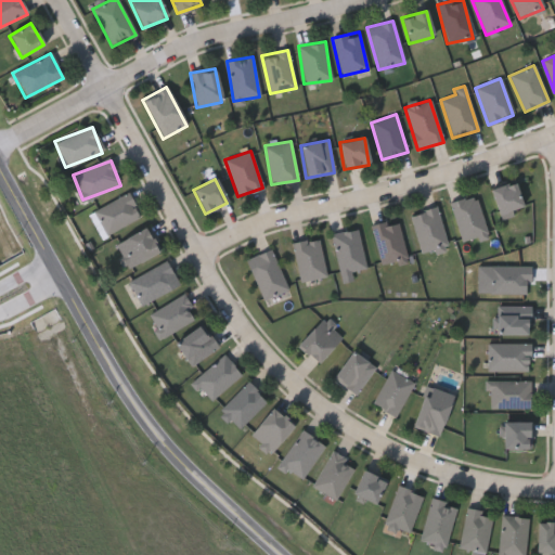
[(521,208),(498,215),(490,190),(514,182),(521,208)]
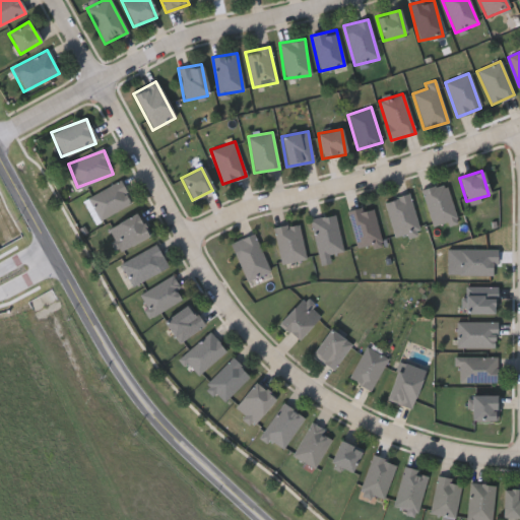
[(98,218),(88,195),(121,182),(131,205),(98,218)]
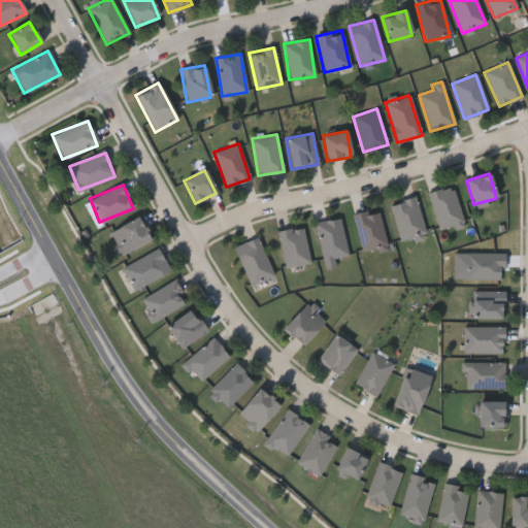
[(427,193),(452,186),(463,224),(439,231),(427,193)]
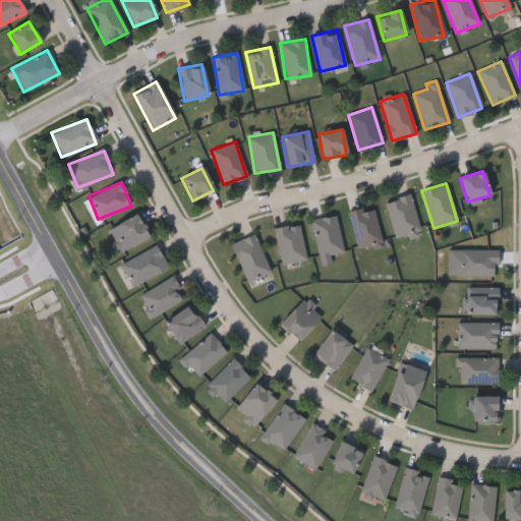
[(420,230),(395,238),(384,203),(409,194),(420,230)]
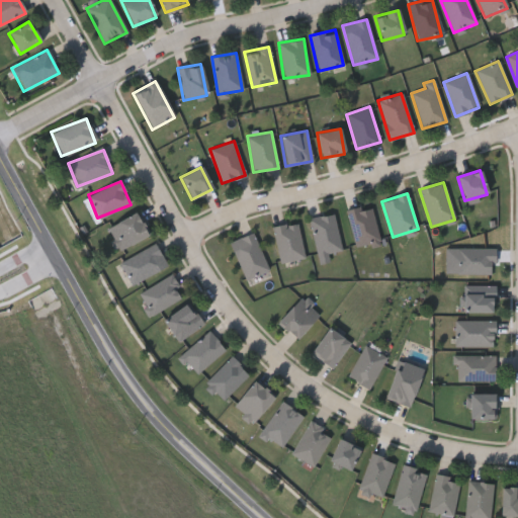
[(346,210),(370,204),(379,242),(355,248),(346,210)]
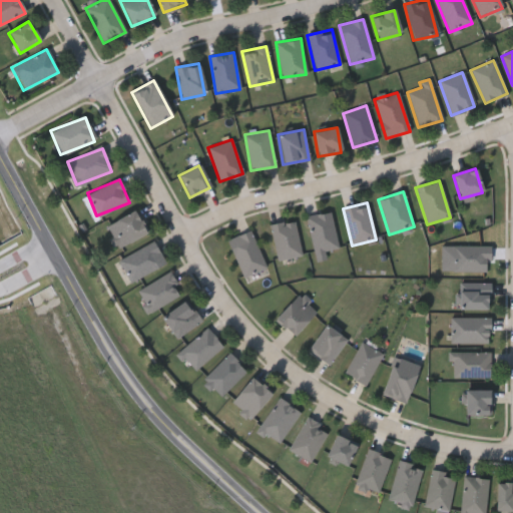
[(116,248),(104,225),(133,210),(145,232),(116,248)]
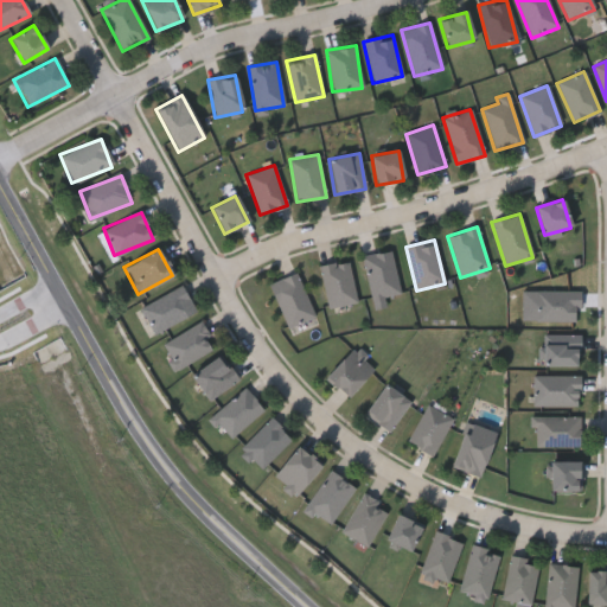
[(400,293),(371,299),(363,255),(391,250),(400,293)]
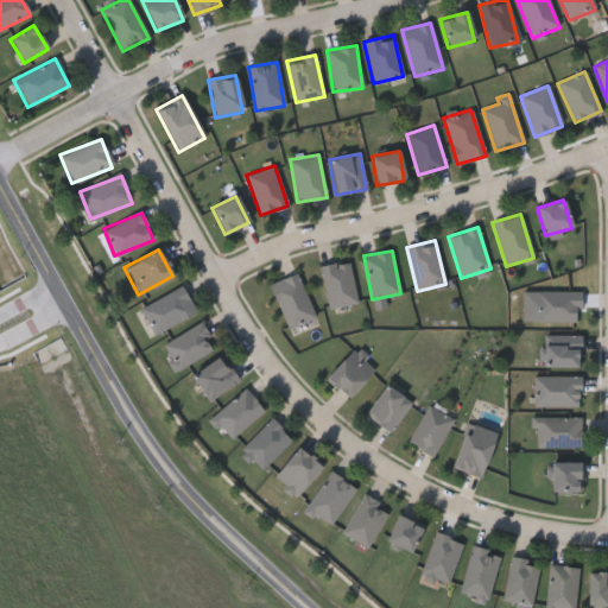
[(329,309),(320,266),(348,260),(358,302),(329,309)]
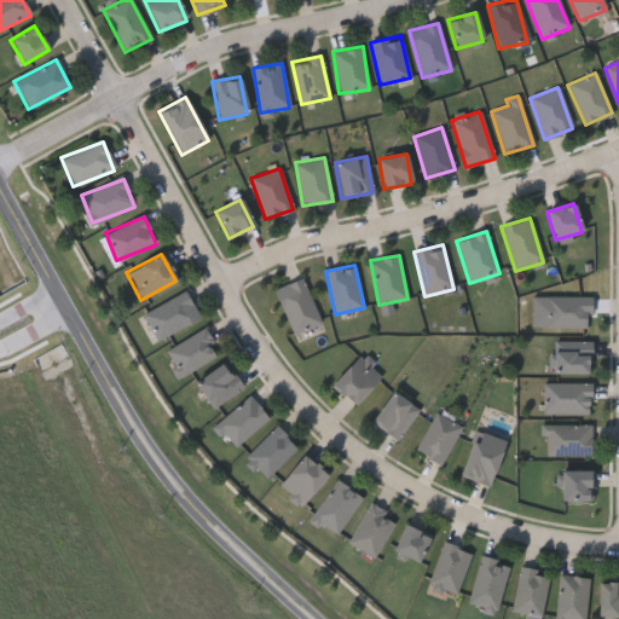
[(276,287),(304,278),(319,325),(290,334),(276,287)]
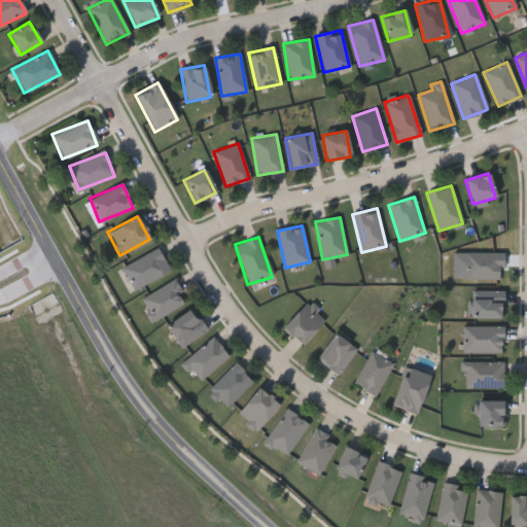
[(170,270),(133,289),(121,267),(157,247),(170,270)]
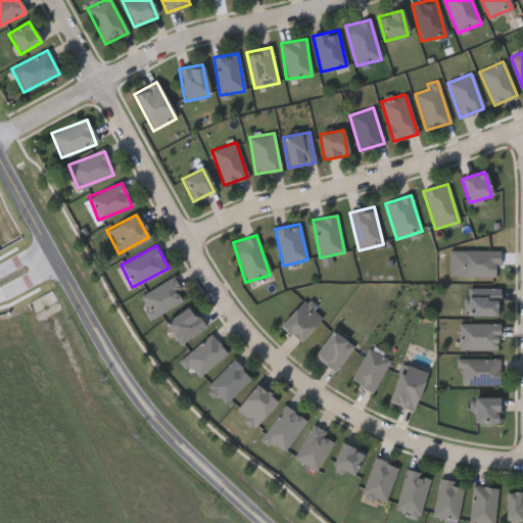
[(462,276),(462,250),(500,250),(500,276),(462,276)]
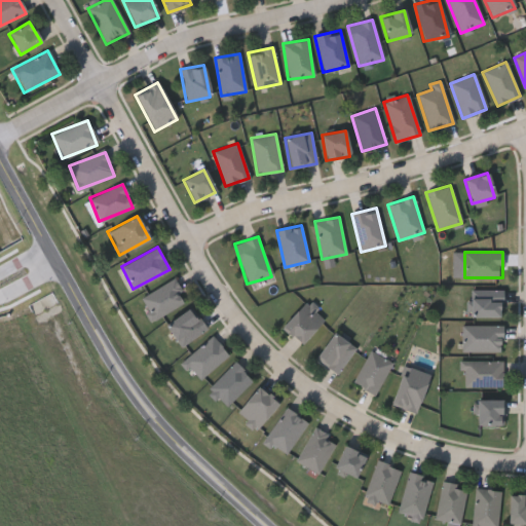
[(138,298),(174,277),(186,300),(151,320),(138,298)]
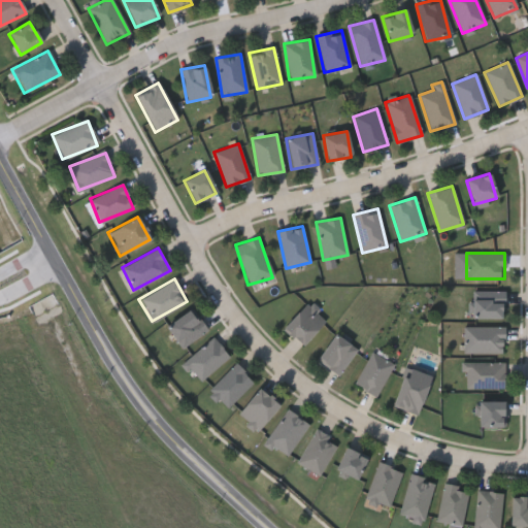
[(503,317),(472,317),(472,291),(503,291),(503,317)]
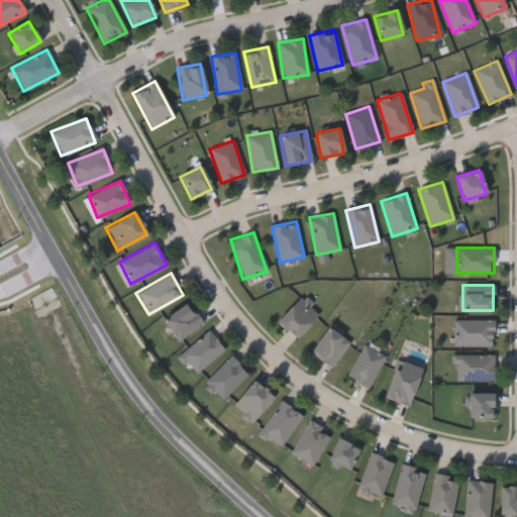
[(277,318),(302,295),(319,313),(294,336),(277,318)]
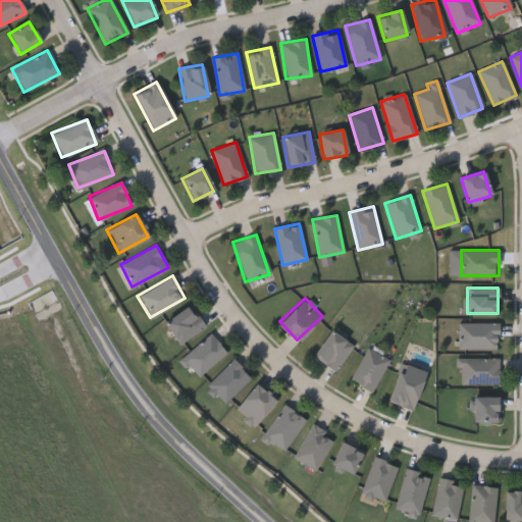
[(163,320),(189,304),(204,326),(178,343),(163,320)]
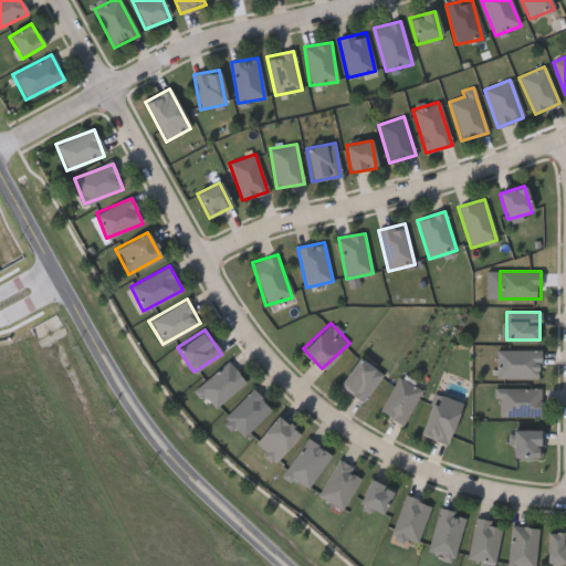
[(495,349),(541,349),(541,377),(495,377),(495,349)]
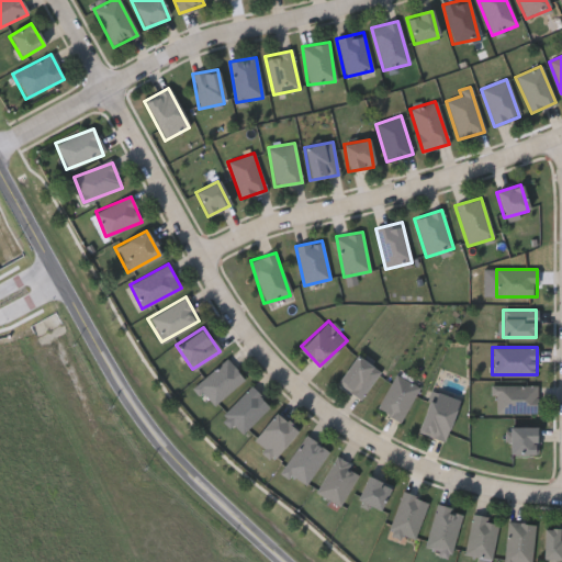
[(380,370),(361,397),(336,382),(355,353),(380,370)]
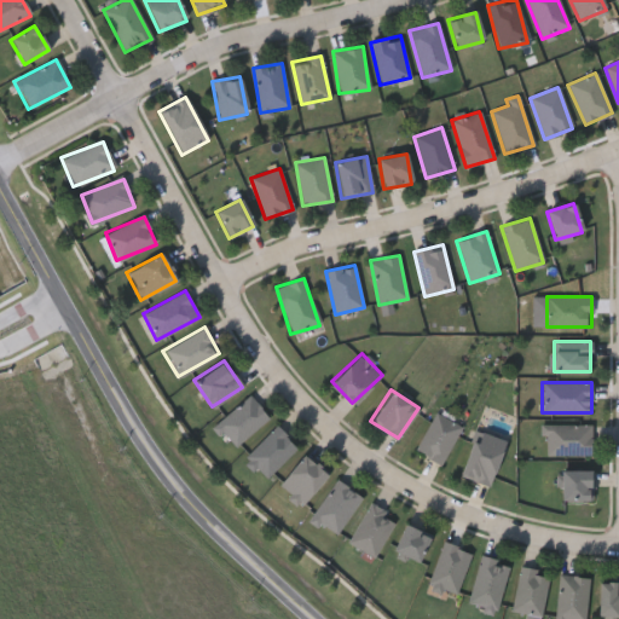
[(268,416),(235,446),(214,424),(248,394),(268,416)]
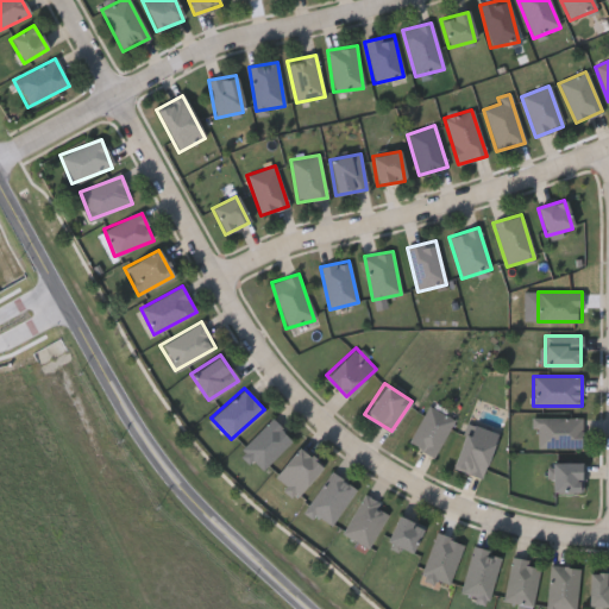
[(408,443),(427,405),(453,418),(434,456),(408,443)]
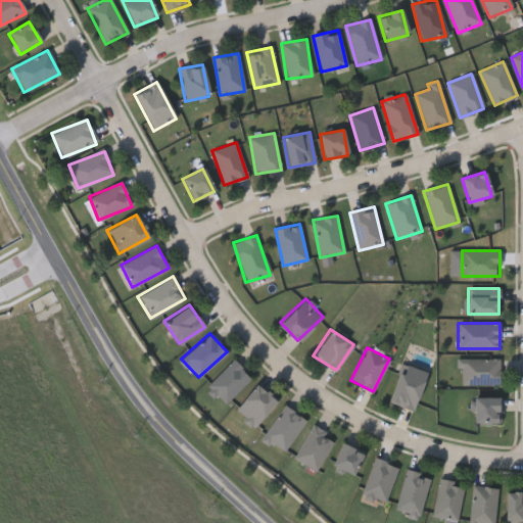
[(498,383),(460,383),(460,358),(498,358),(498,383)]
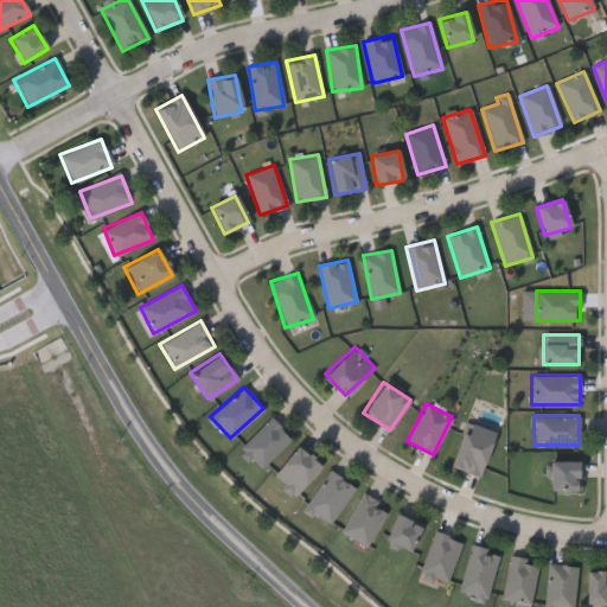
[(238,448),(270,416),(292,438),(260,470),(238,448)]
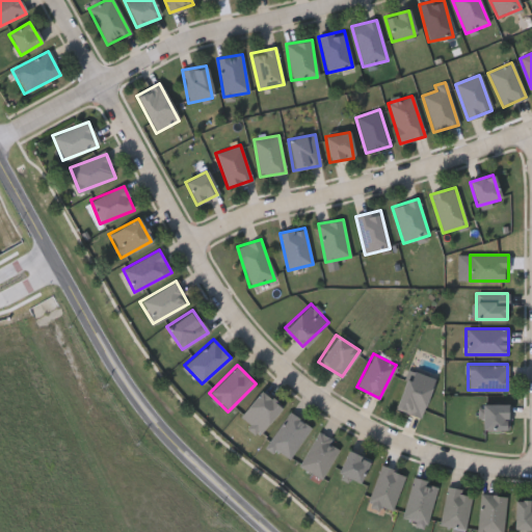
[(432,377),(420,417),(396,408),(408,370),(432,377)]
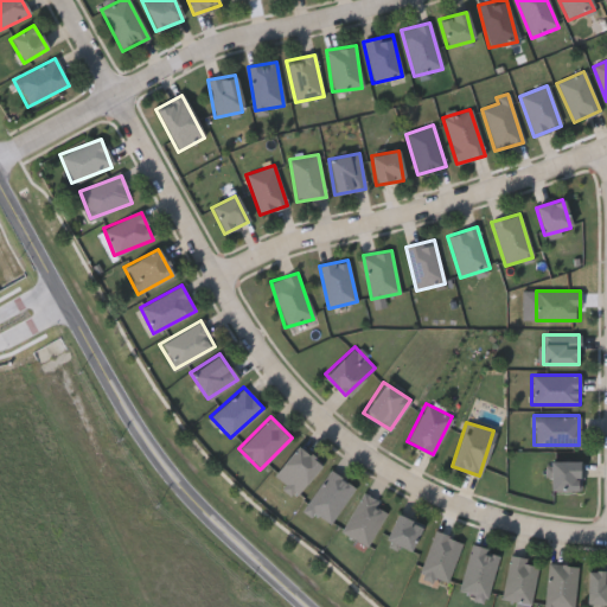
[(272,475),(296,445),(320,464),(295,494),(272,475)]
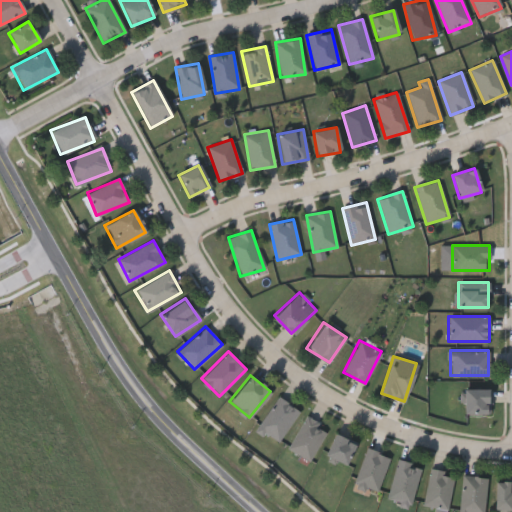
[(463,412),(463,387),(489,387),(489,412),(463,412)]
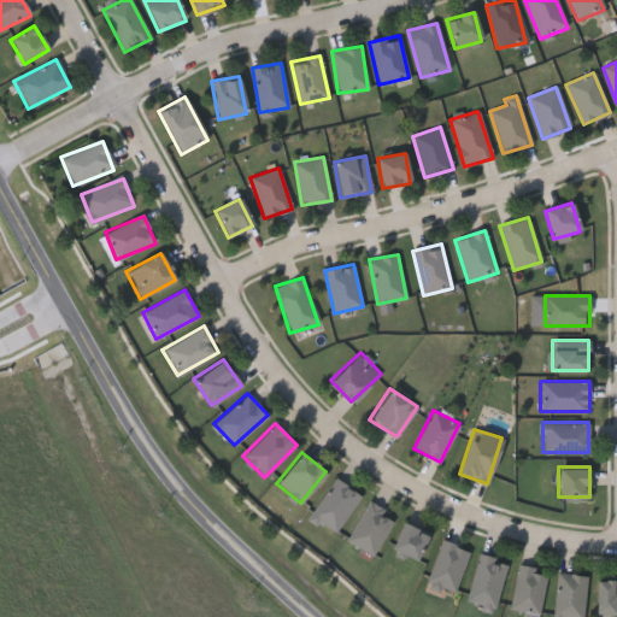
[(360,494),(334,534),(309,516),(334,477),(360,494)]
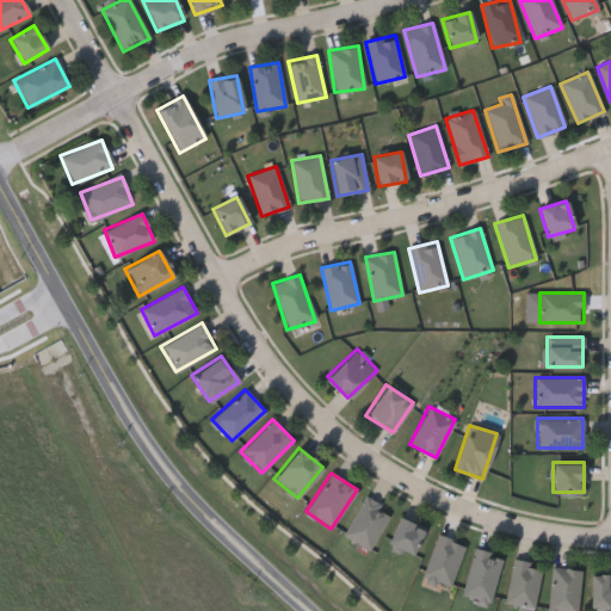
[(368,549),(341,534),(365,495),(392,511),(368,549)]
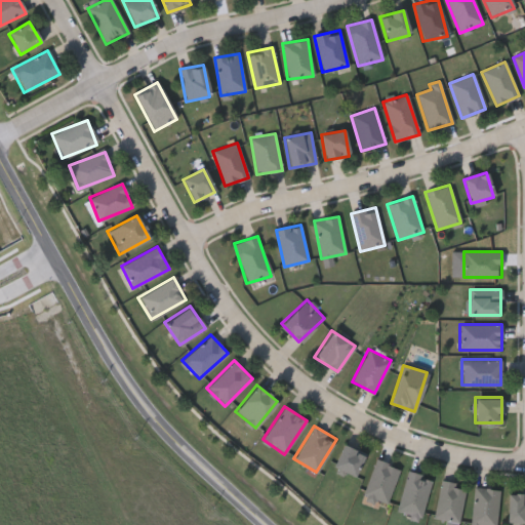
[(356,476),(332,468),(340,444),(364,452),(356,476)]
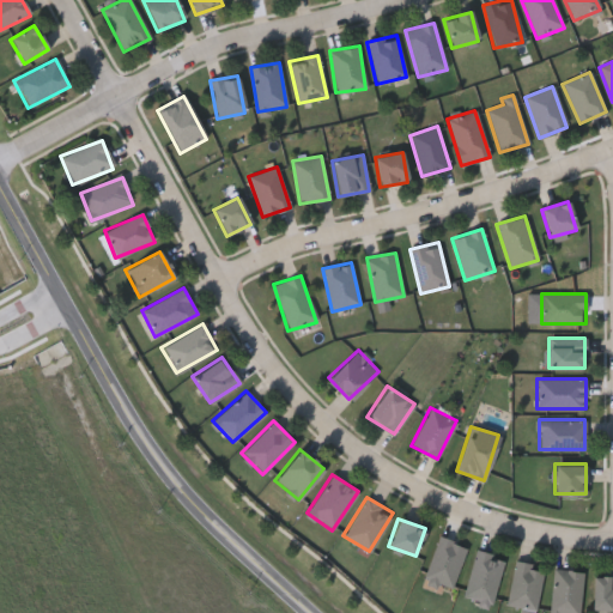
[(422,575),(441,535),(467,548),(449,588),(422,575)]
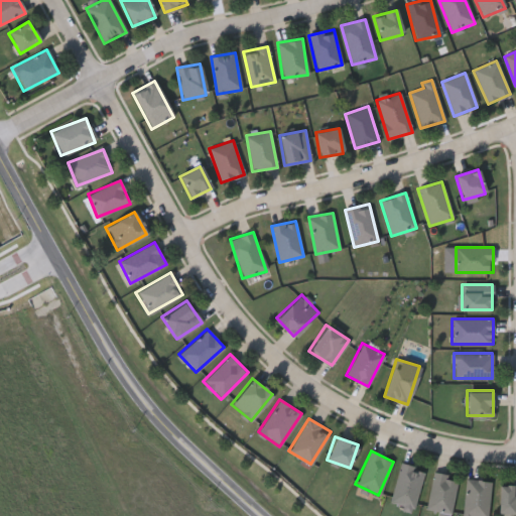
[(389,503),(400,463),(423,470),(413,510),(389,503)]
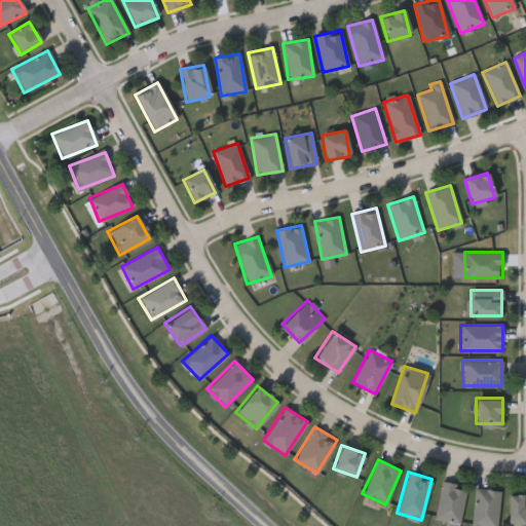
[(458,523),(434,518),(442,480),(466,485),(458,523)]
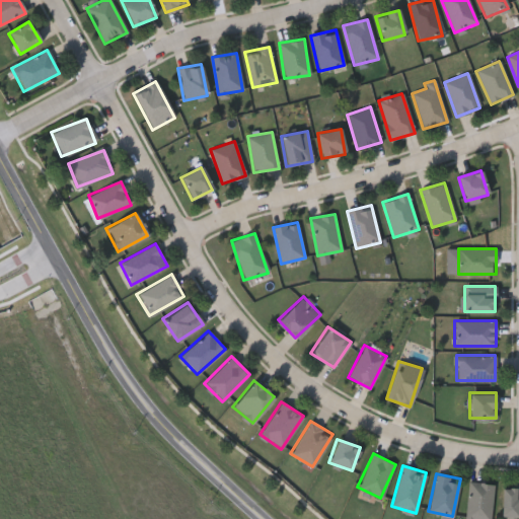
[(491,518),(465,518),(467,482),(493,483),(491,518)]
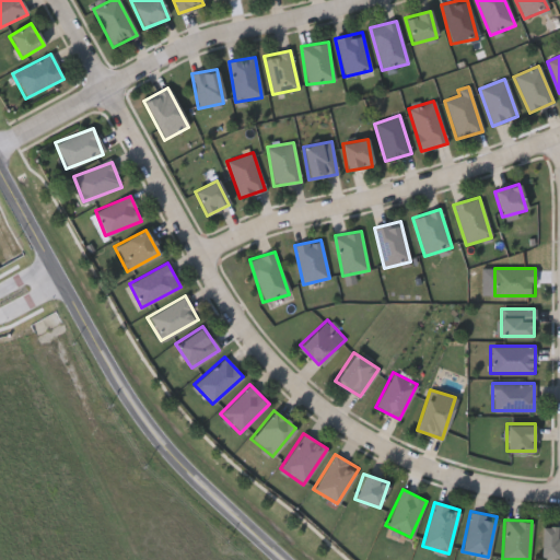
[(540,559),(540,525),(559,525),(559,558),(556,558),(556,559),(540,559)]
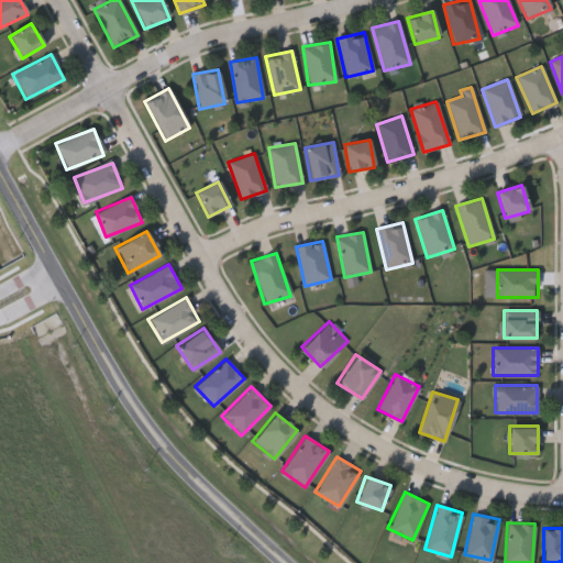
All buildings are outlined.
